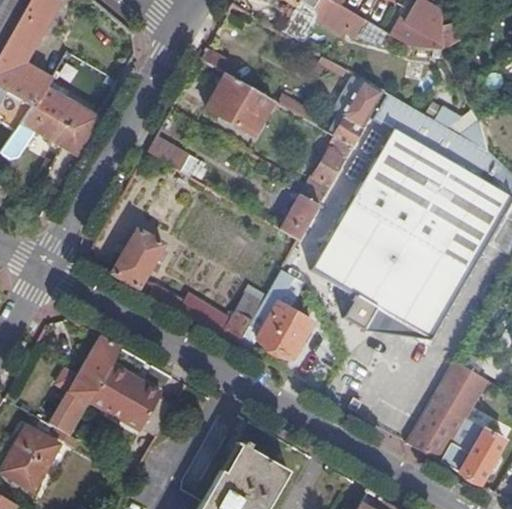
[(0,0),(0,52),(30,0),(0,0)]
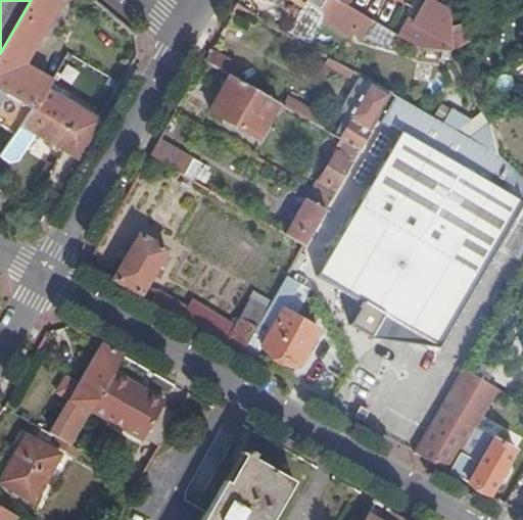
[(0,86),(32,105),(89,138),(101,116),(48,86),(53,76),(27,60),(59,5),(57,3),(59,0),(31,0),(0,53),(0,86)]
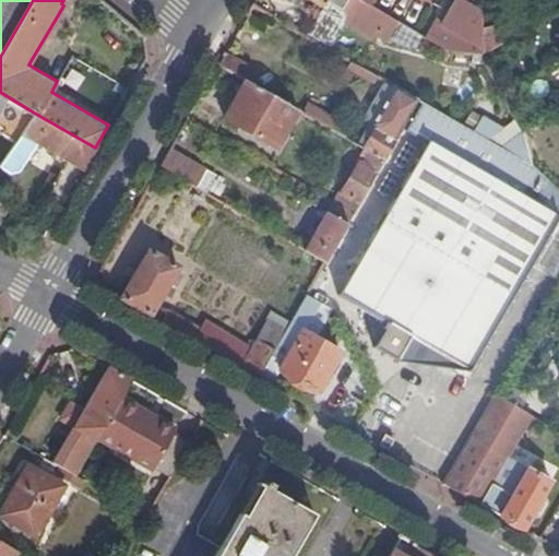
[(326,0),(309,31),(333,45),(345,22),(345,4),(347,0),(326,0)]
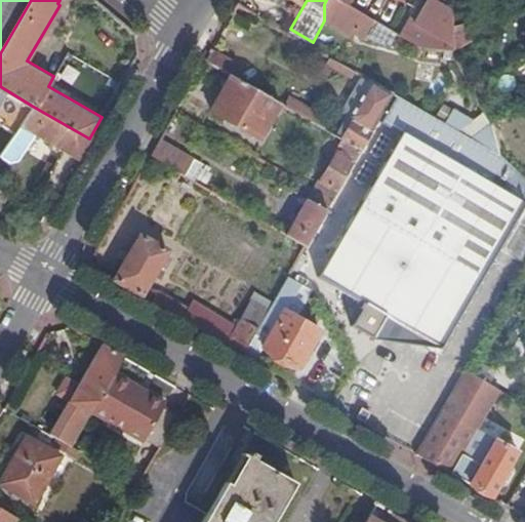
[(363,38),(363,37),(372,19),(339,0),(326,0),(324,4),(324,21),(351,36),(353,32),(363,38)]
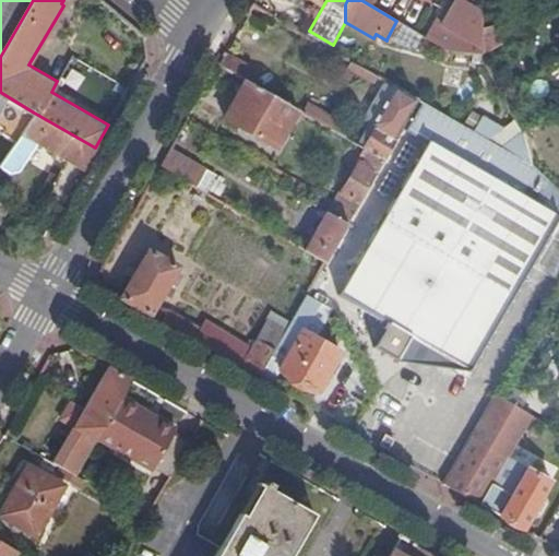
[(447,50),(482,54),(482,16),(482,0),(361,0),(396,21),(421,35),(447,50)]
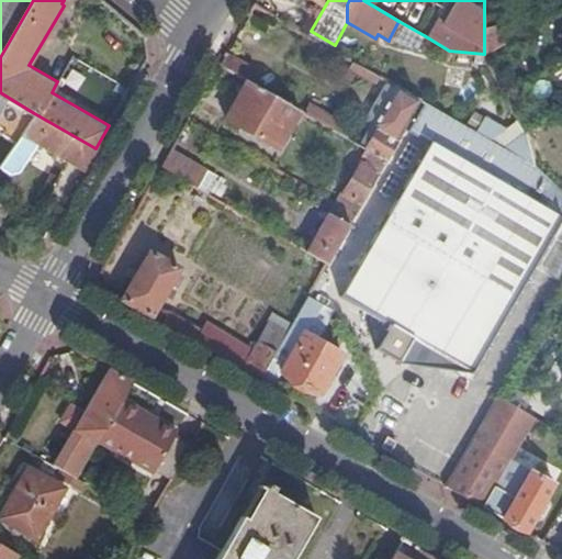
[(484,17),(484,54),(501,44),(499,9),(484,17)]
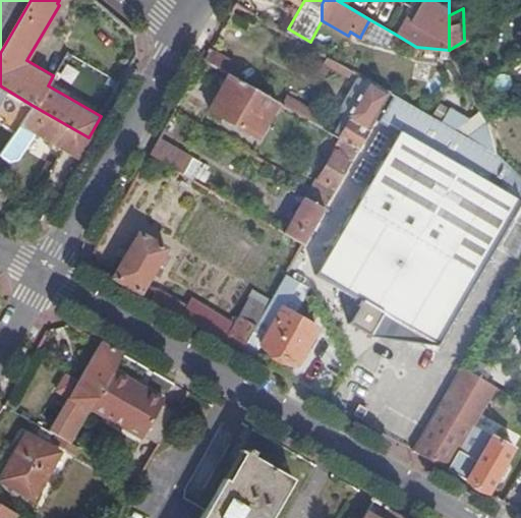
[(388,47),(393,33),(369,19),(360,37),(388,47)]
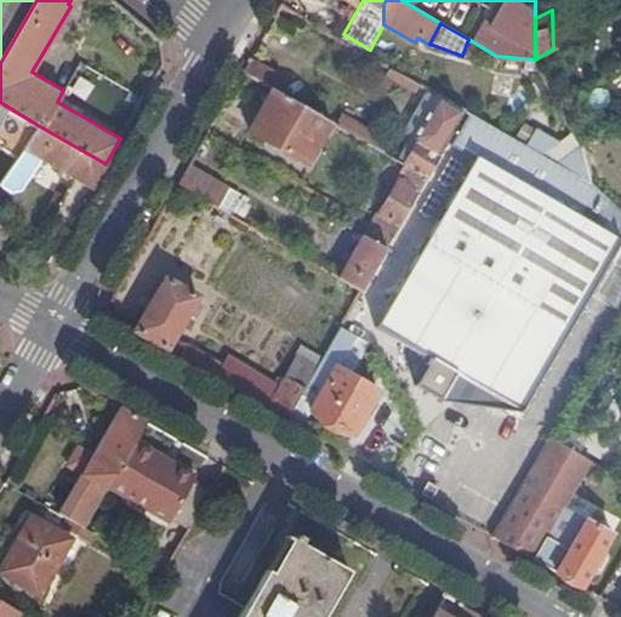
[(249,57),(243,69),(274,86),(280,74),(249,57)]
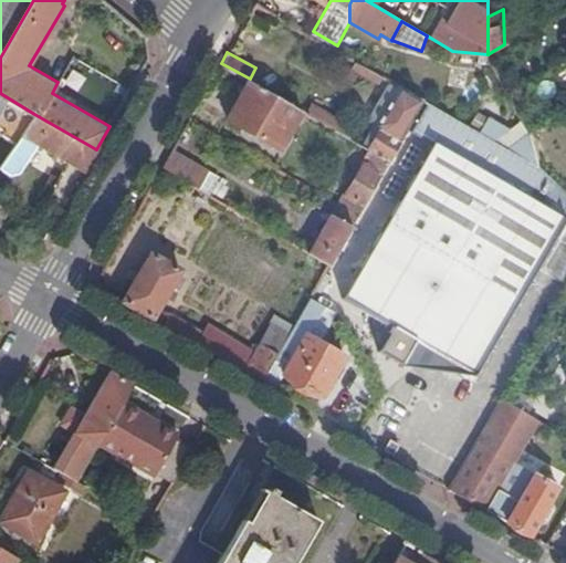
[(380,84),(384,76),(357,61),(353,68),(380,84)]
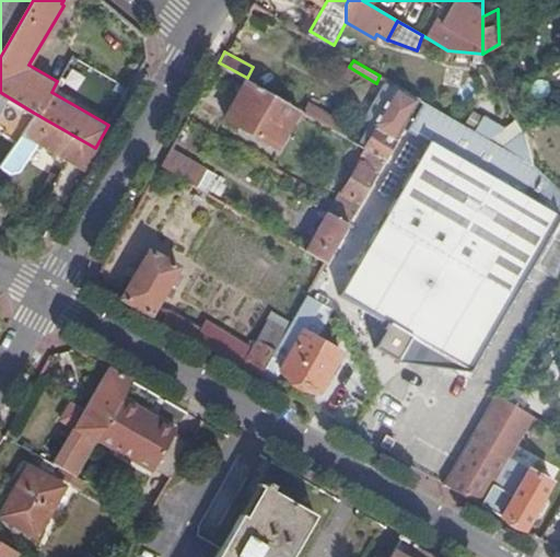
[(294,105),(247,78),(225,116),(278,146),(299,108),(294,105)]
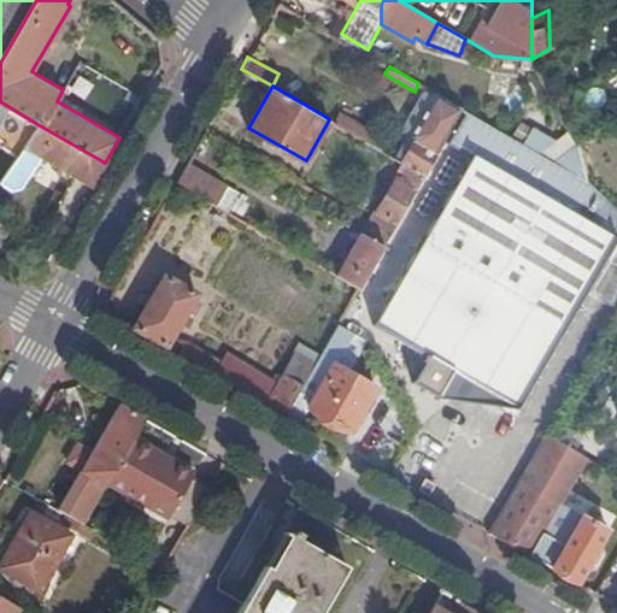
[(424,175),(463,110),(428,89),(424,95),(432,100),(410,137),(415,143),(403,163),(424,175)]
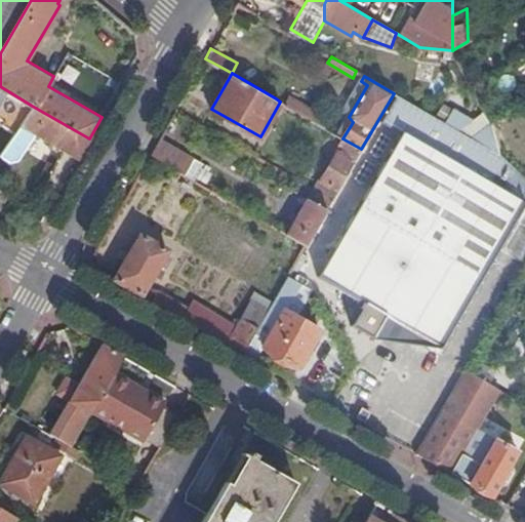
[(22,121),(32,106),(0,86),(0,118),(3,120),(0,124),(13,133),(22,121)]
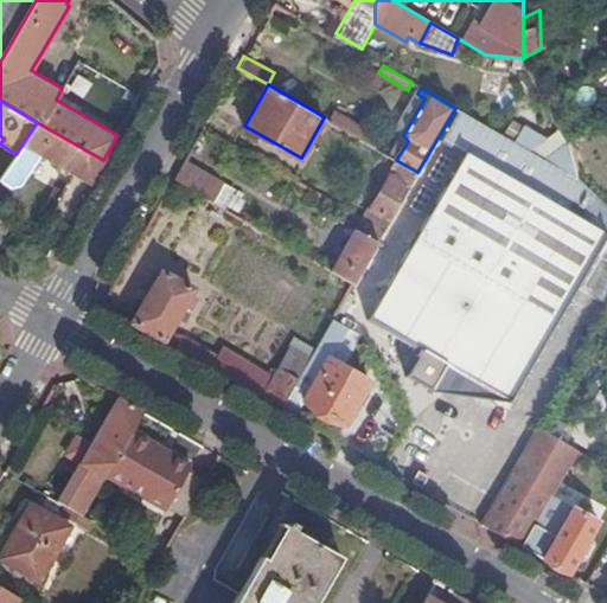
[(553,165),(517,143),(460,110),(442,141),(466,154),(370,321),(416,347),(414,353),(416,355),(406,376),(430,389),(445,364),(464,374),(563,207),(537,193),(553,165)]
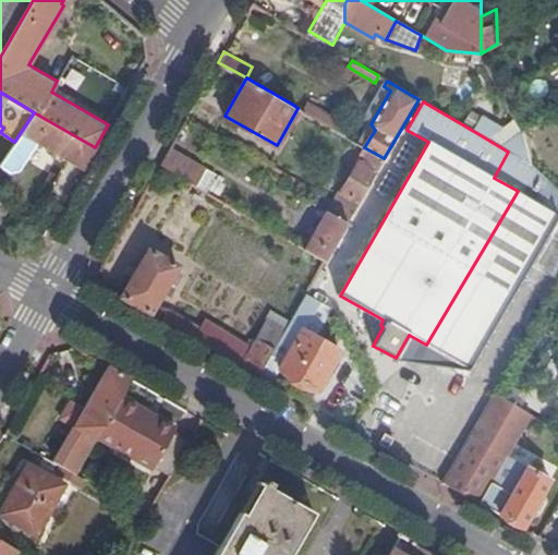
[(303,111),(330,128),(346,136),(350,129),(314,107),(305,108),(303,111)]
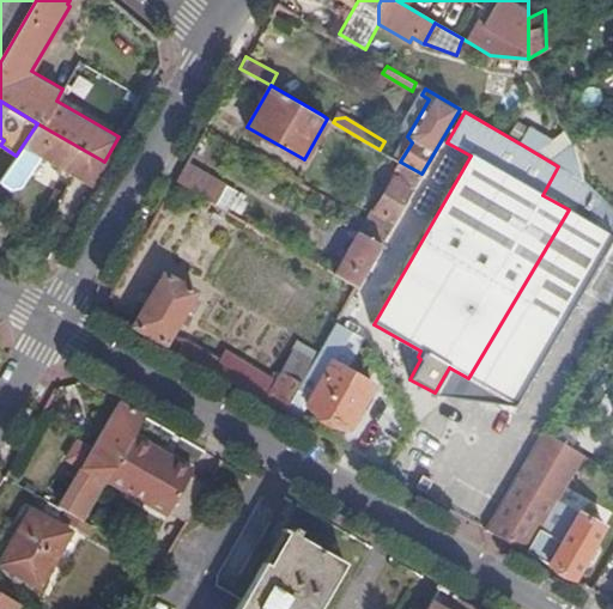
[(52,212),(70,221),(74,213),(104,162),(37,123),(25,141),(41,150),(40,152),(74,172),(61,194),(56,195),(52,201),(55,206),(52,212)]
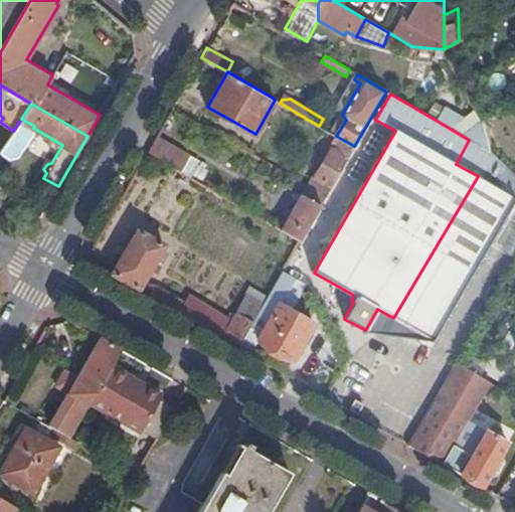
[(486,131),(483,121),(477,112),(466,119),(447,108),(439,122),(469,140),(472,141),(486,131)]
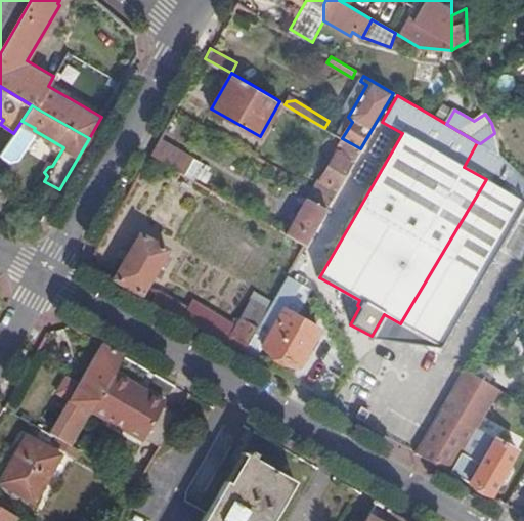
[(505,139),(500,118),(491,123),(494,133),(497,142),(505,139)]
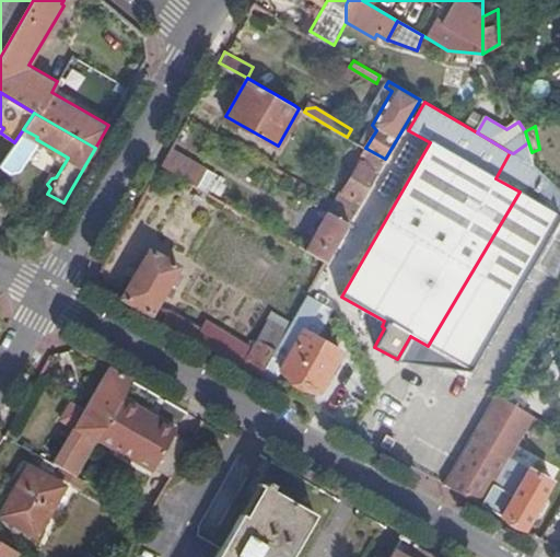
[(354,215),(385,159),(365,148),(347,137),(331,128),(326,138),(349,151),(343,160),(358,169),(343,194),(340,193),(335,204),(337,204),(354,215)]
